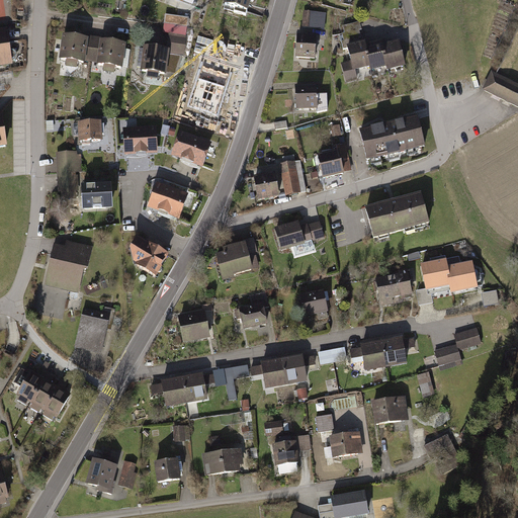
[(250,0),(224,0),(224,3),(247,10),(250,0)]
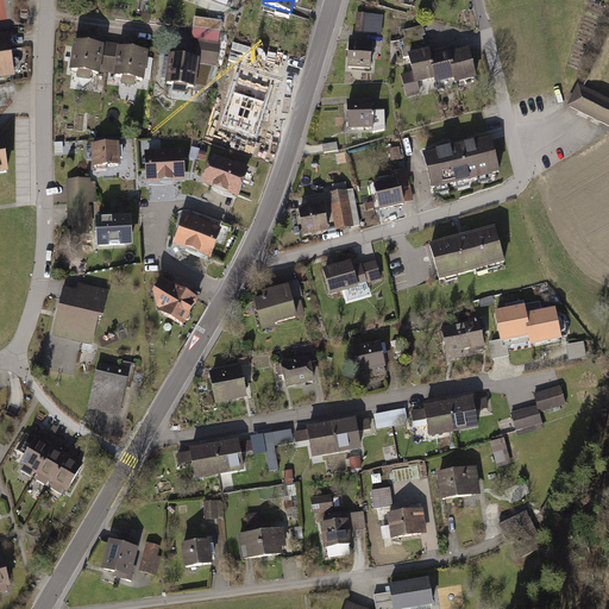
[(365,13),(357,13),(356,32),(363,32),(365,13)]
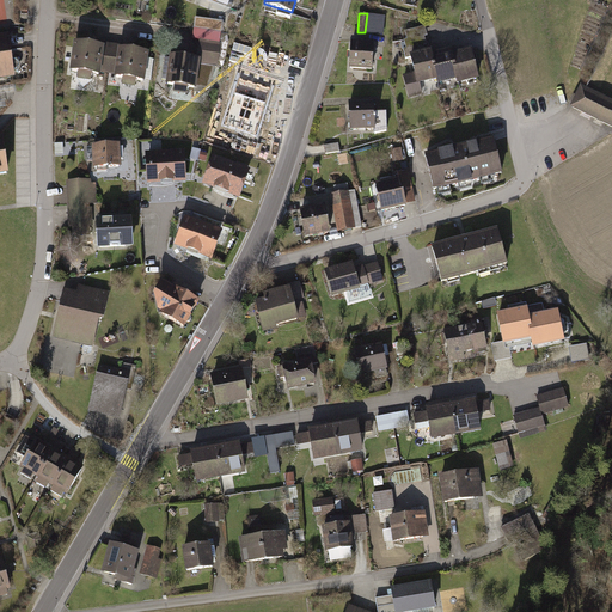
[(385,16),(367,13),(365,32),(384,35),(385,16)]
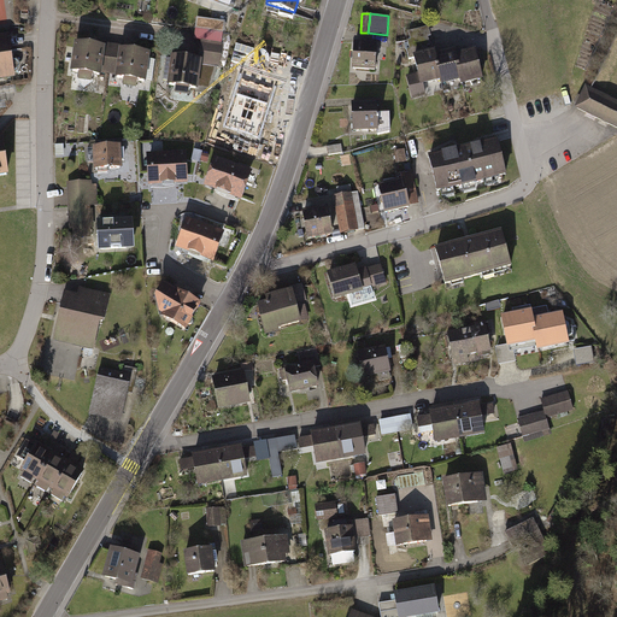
[(194,28),(197,28),(223,33),(224,22),(197,17),(194,28)]
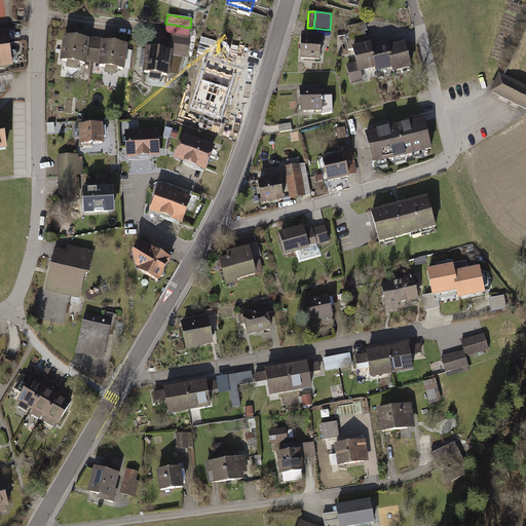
[(366,23),(348,27),(350,34),(365,31),(368,30),(366,23)]
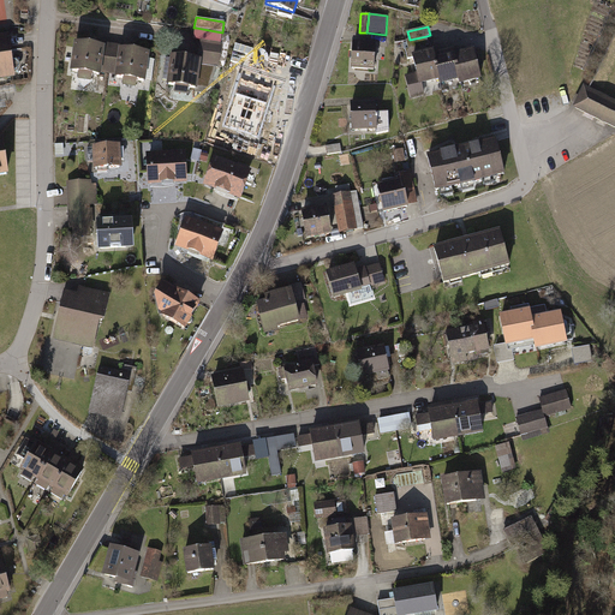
[(193,39),(201,40),(220,42),(222,33),(196,28),(193,39)]
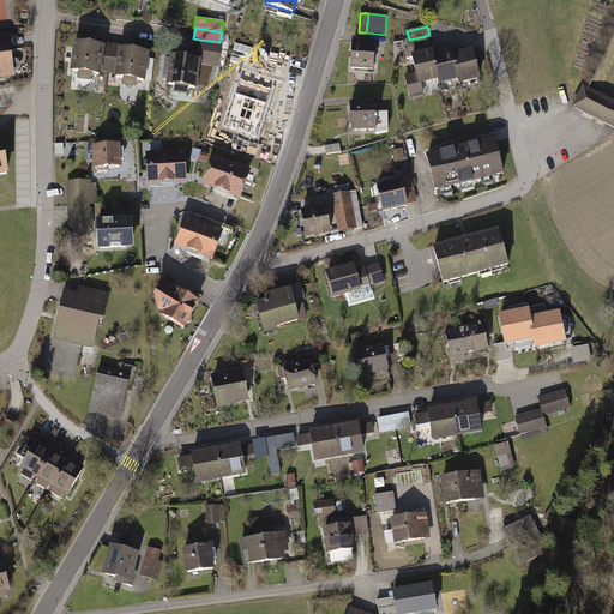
[(426,36),(409,40),(405,41),(405,42),(407,48),(426,44),(428,44),(426,36)]
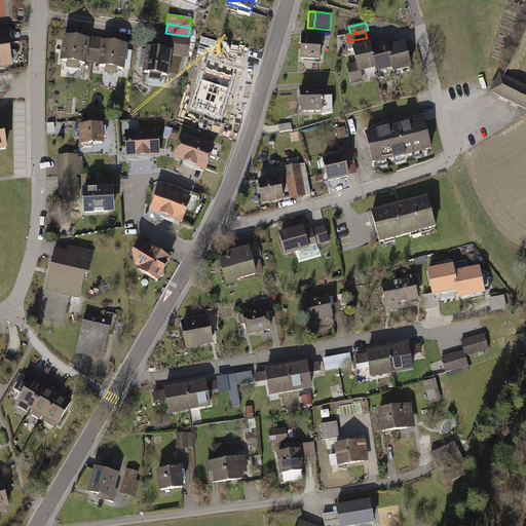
[(9,32),(0,33),(0,153),(10,152),(5,120),(0,120),(0,70),(14,68),(9,32)]
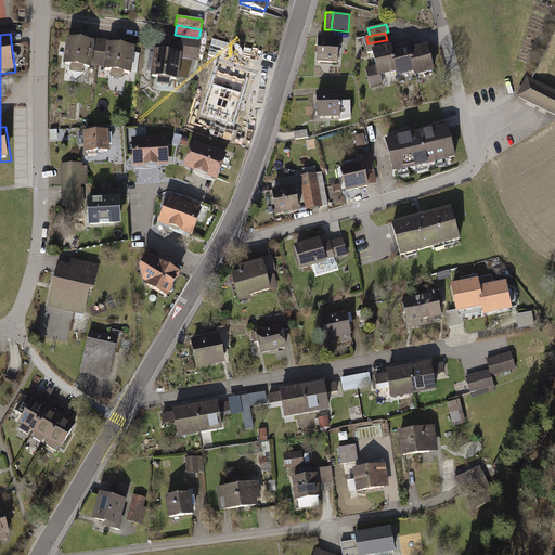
[(178,53),(153,49),(149,76),(157,77),(156,84),(168,86),(169,79),(176,80),(176,82),(188,85),(196,60),(201,39),(198,38),(181,36),(178,53)]
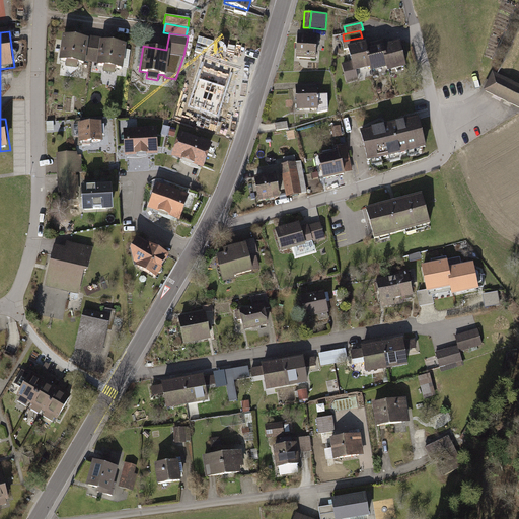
[(87,38),(62,34),(59,59),(65,60),(64,66),(75,68),(76,62),(84,63),(84,61),(87,38)]
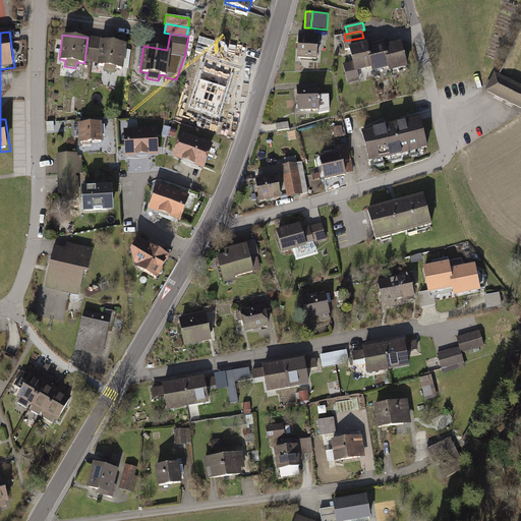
[(89,36),(88,38),(84,61),(97,63),(100,40),(101,38),(89,36)]
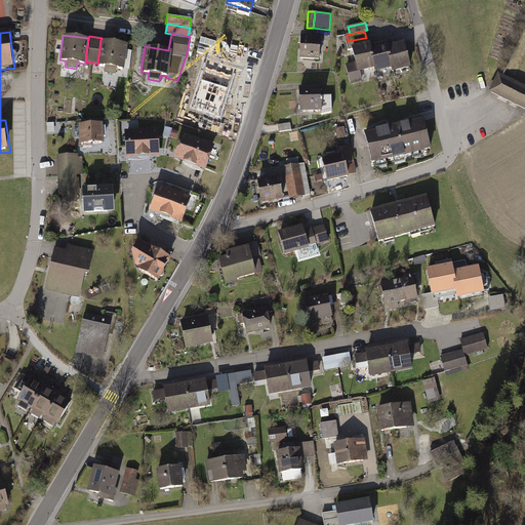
[(320,37),(301,36),(299,58),(319,59),(320,37)]
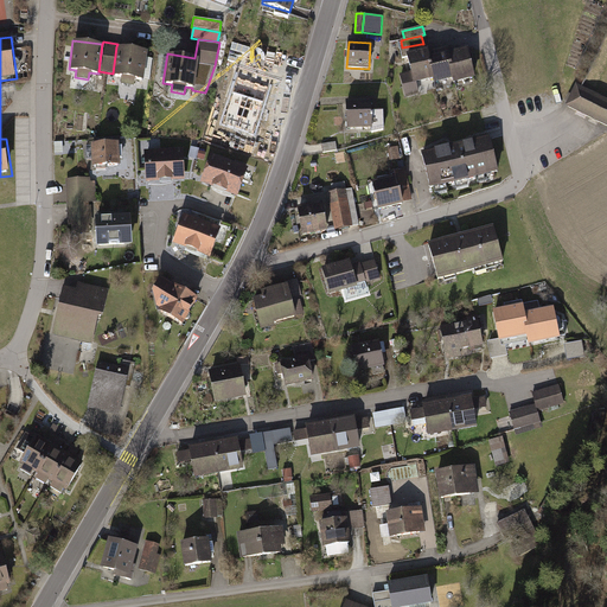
[(421,44),(402,48),(401,49),(403,57),(407,56),(422,52),(421,44)]
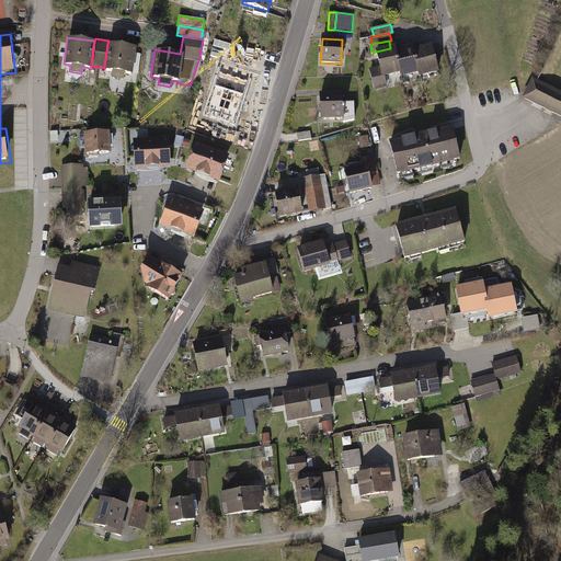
[(135,47),(107,43),(104,68),(104,69),(111,70),(110,78),(123,80),(124,72),(132,73),(133,71),(138,72),(141,54),(135,53),(135,47)]
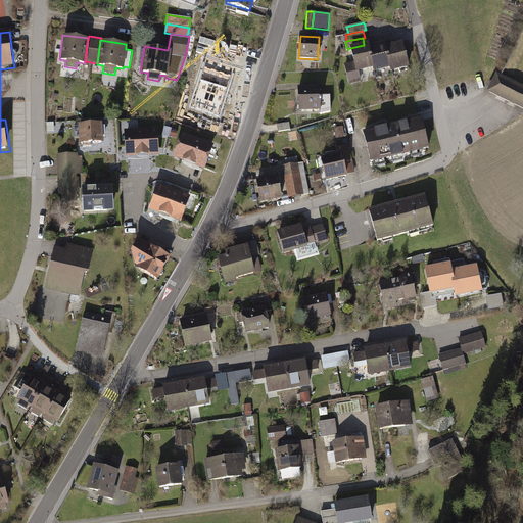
[(391,66),(386,45),(385,41),(369,45),(374,67),(375,70),(391,66)]
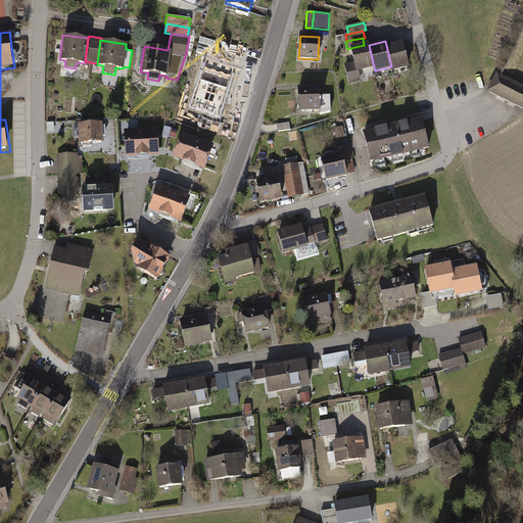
[(402,41),(386,45),(391,66),(392,70),(410,66),(402,41)]
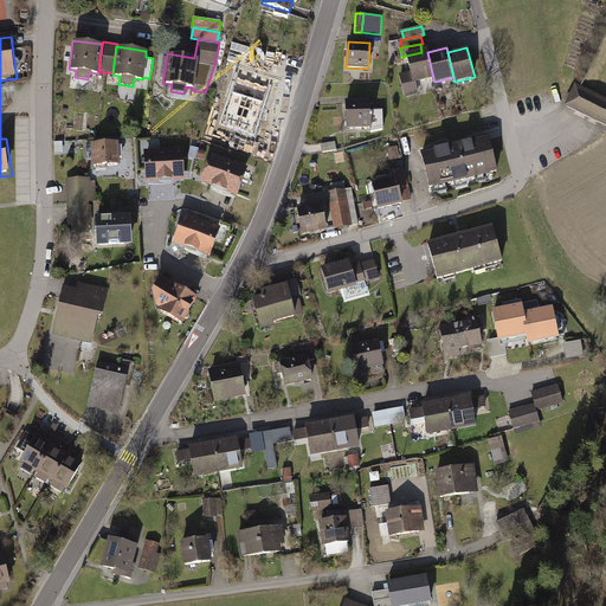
[(433,78),(427,52),(426,51),(421,52),(406,56),(407,63),(410,70),(398,73),(404,97),(420,92),(417,82),(433,78)]
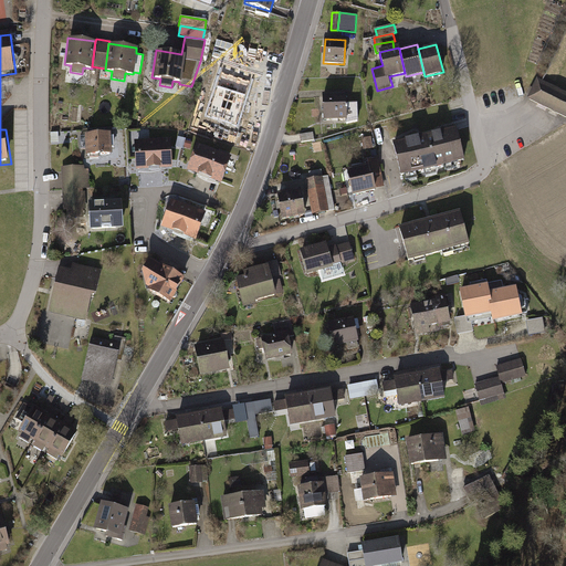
[(250,82),(222,73),(209,115),(237,124),(250,82)]
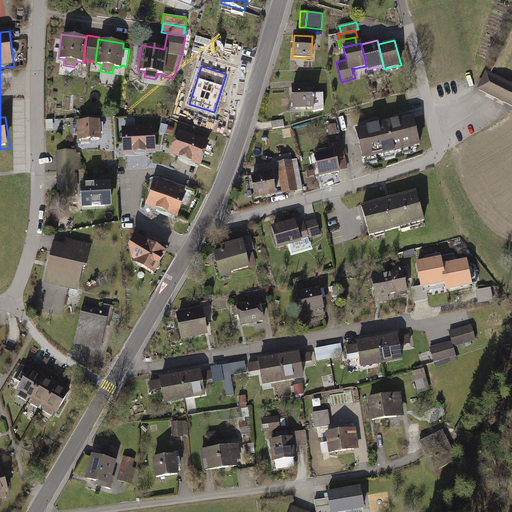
[(511,83),(487,71),(478,89),(502,101),(511,105),(511,83)]
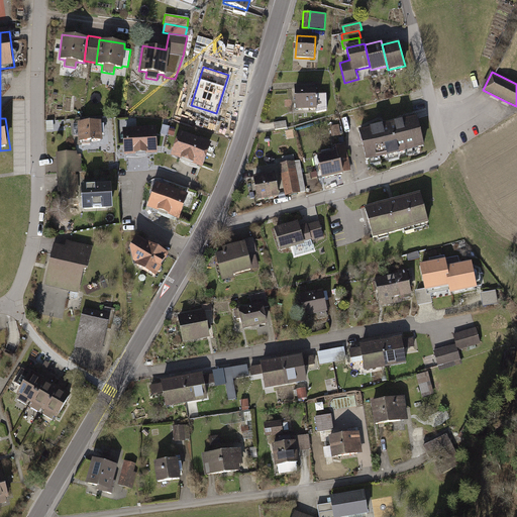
[(316,84),(295,85),(296,109),(316,108),(317,112),(328,111),(327,93),(317,93),(316,84)]
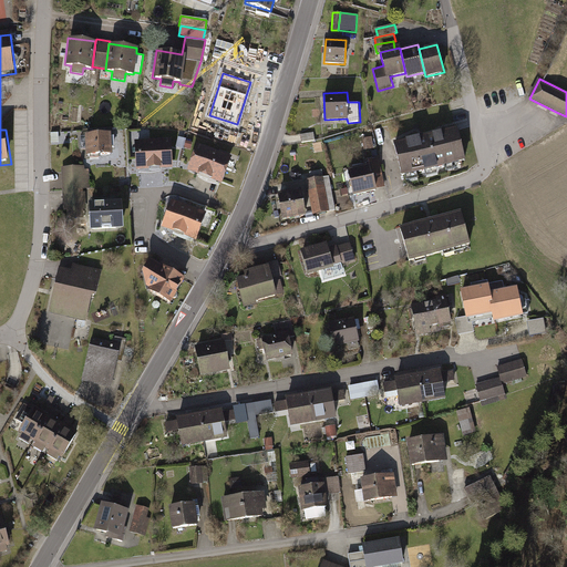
[(422,136),(393,144),(402,176),(465,160),(457,127),(422,136)]
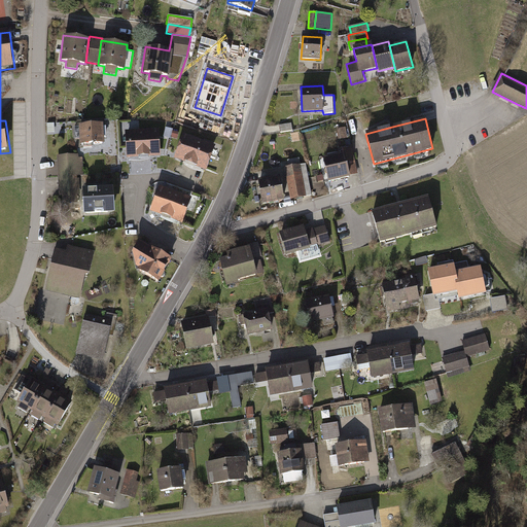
[(293,130),(291,123),(280,125),(281,132),(293,130)]
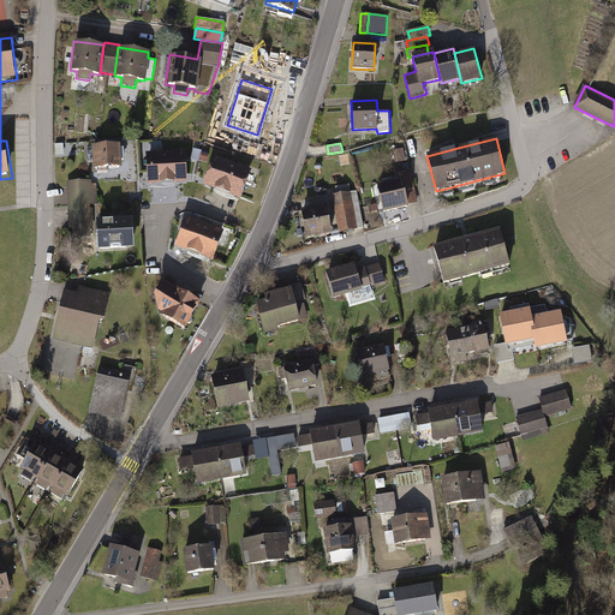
[(120,144),(91,145),(93,168),(121,167),(120,144)]
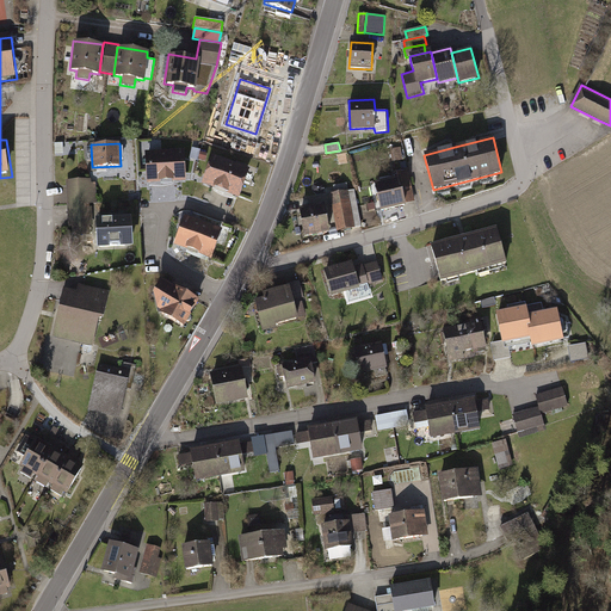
[(192,148),(190,158),(198,160),(198,158),(199,152),(201,149),(192,148)]
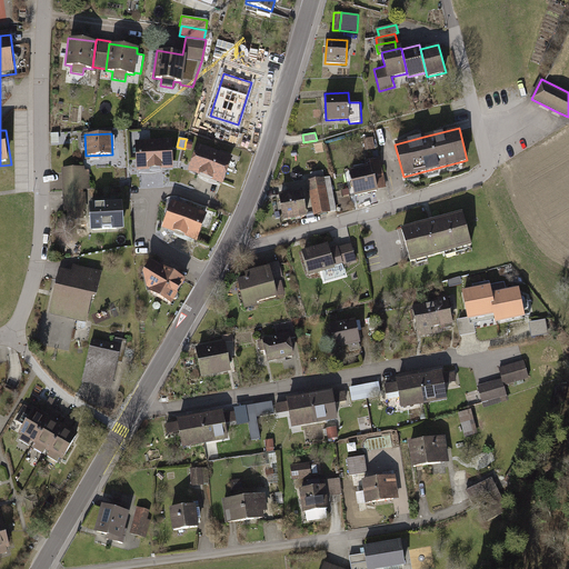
[(373,138),(363,140),(366,151),(376,149),(373,138)]
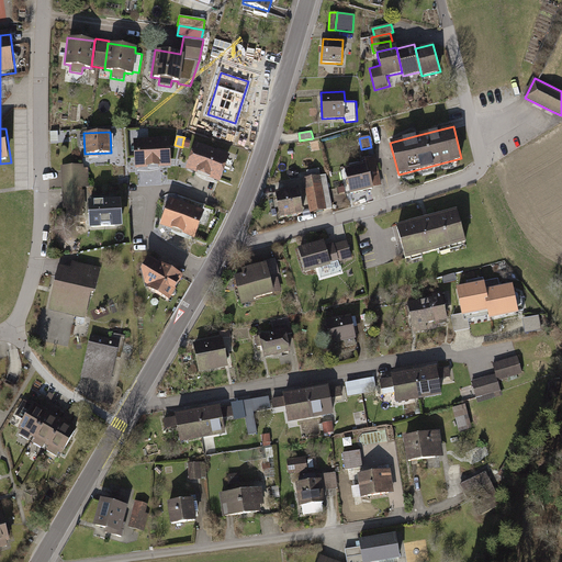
[(169,137),(134,139),(135,168),(170,166),(169,137)]
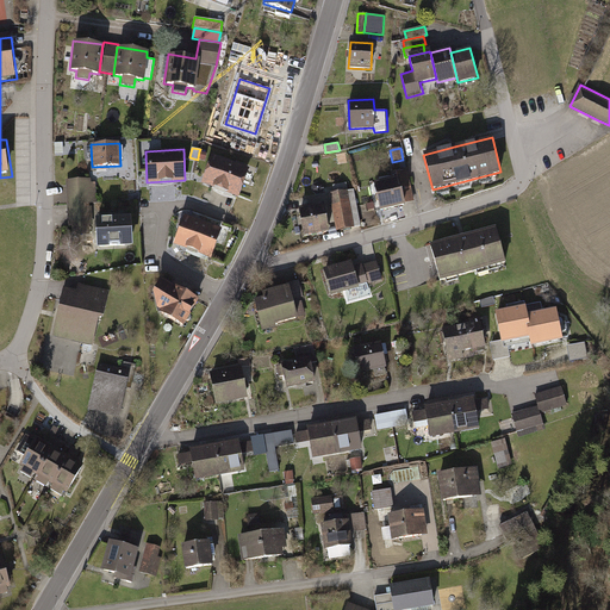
[(248,168),(212,154),(201,185),(237,198),(248,168)]
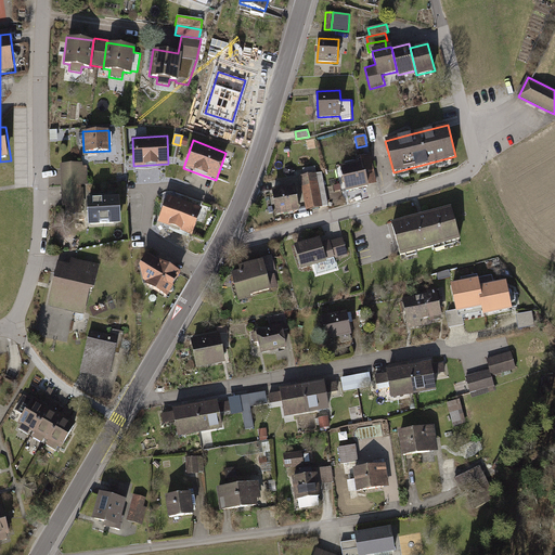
[(361,156),(362,160),(368,185),(377,183),(371,154),(361,156)]
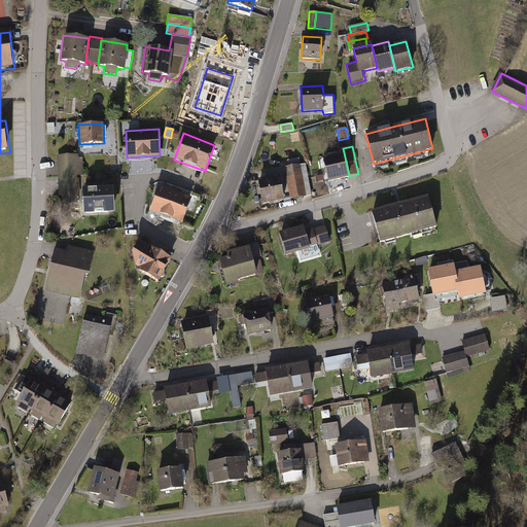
[(344,152),(322,157),(328,182),(350,177),(349,176),(344,152)]
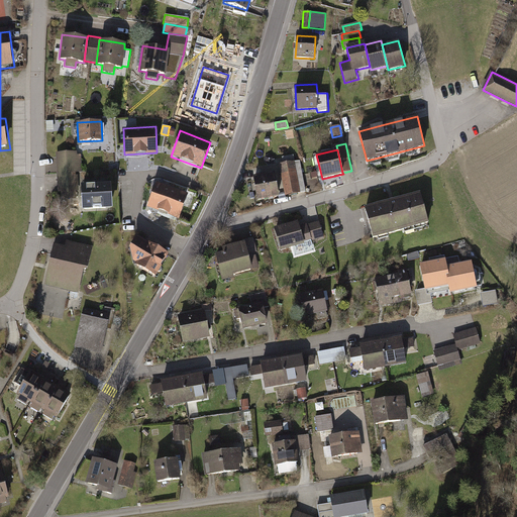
[(77,151),(56,152),(57,173),(74,173),(82,172),(81,154),(77,154),(77,151)]
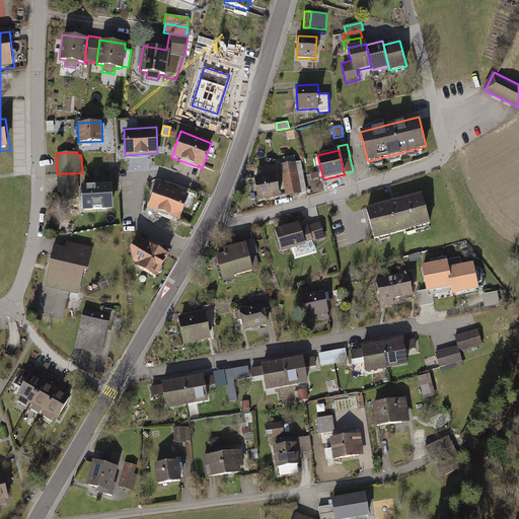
[(301,161),(295,162),(302,194),(307,193),(301,161)]
